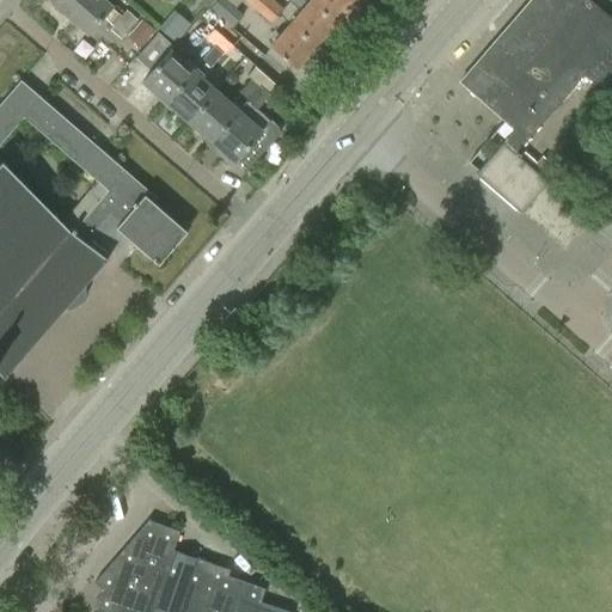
[(128,11),(122,17),(111,7),(103,0),(55,0),(53,4),(87,34),(103,17),(114,26),(111,30),(122,40),(139,20),(128,11)]
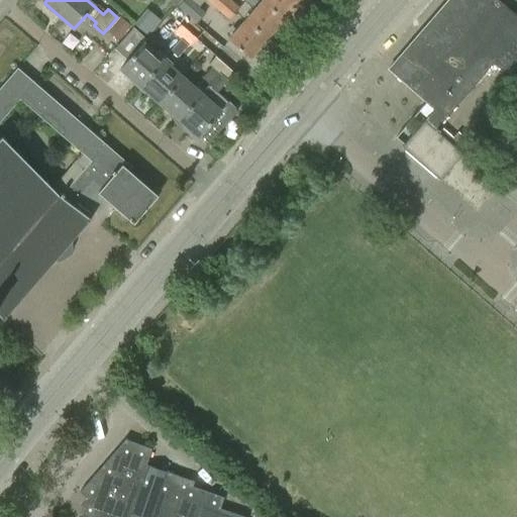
[(190,0),(184,0),(178,8),(196,23),(205,13),(190,0)]
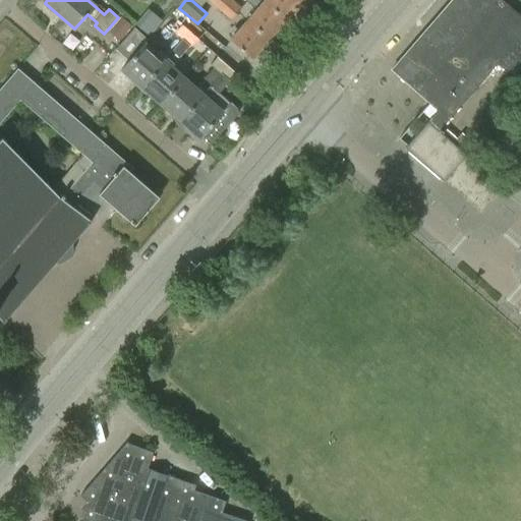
[(224,4),(227,0),(208,0),(208,1),(220,11),(225,5),(224,4)]
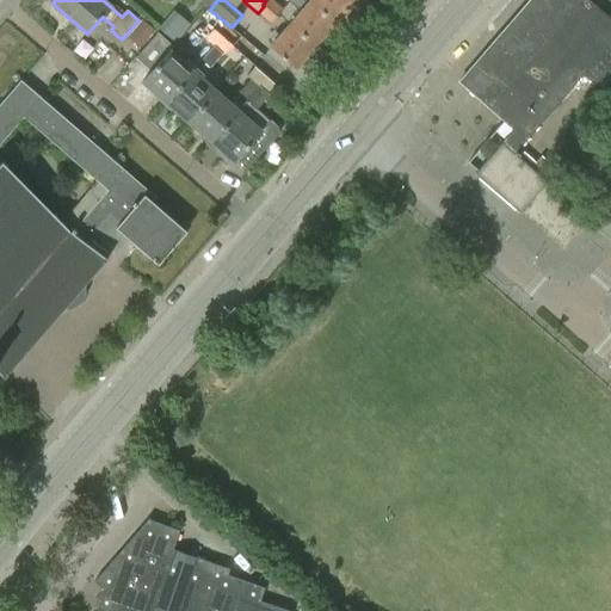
[(283,10),(270,0),(266,0),(263,5),(264,6),(258,13),(270,24),(283,10)]
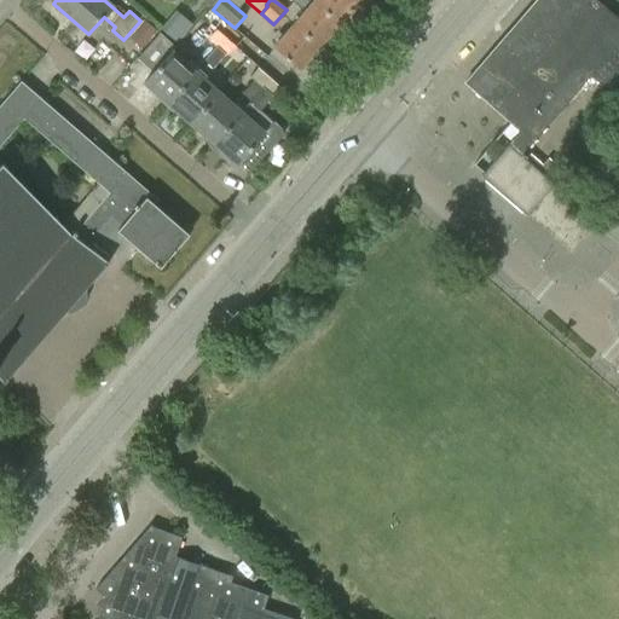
[(340,22),(314,0),(294,23),(320,46),(340,22)]
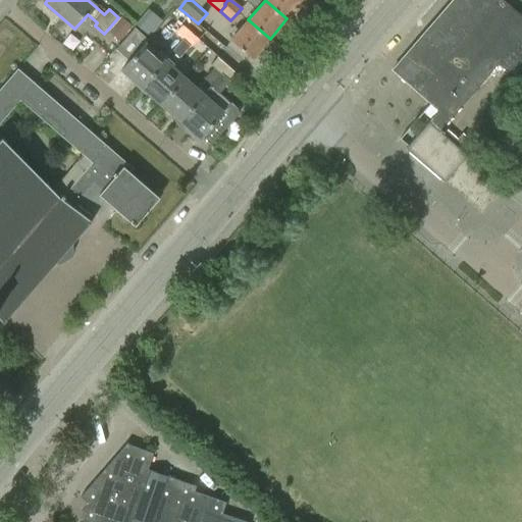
[(303,0),(265,0),(286,18),(303,0)]
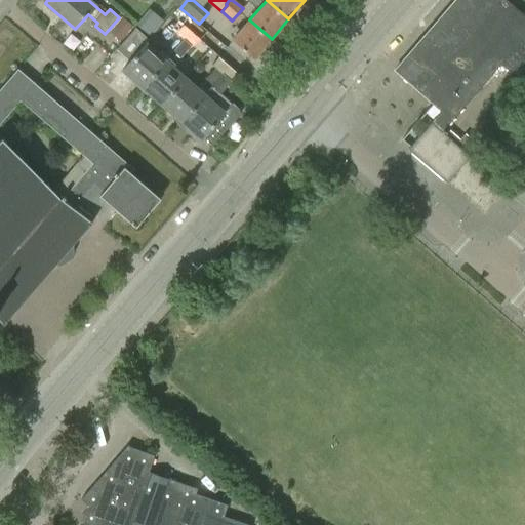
[(524,17),(505,0),(453,0),(393,70),(441,111),(407,149),(446,183),(470,157),(441,132),(500,64),(516,77),(522,82),(524,78),(524,17)]
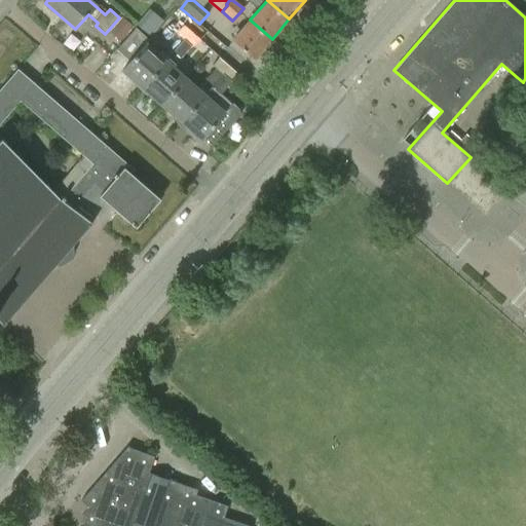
[(110,32),(120,41),(133,26),(122,17),(110,32)]
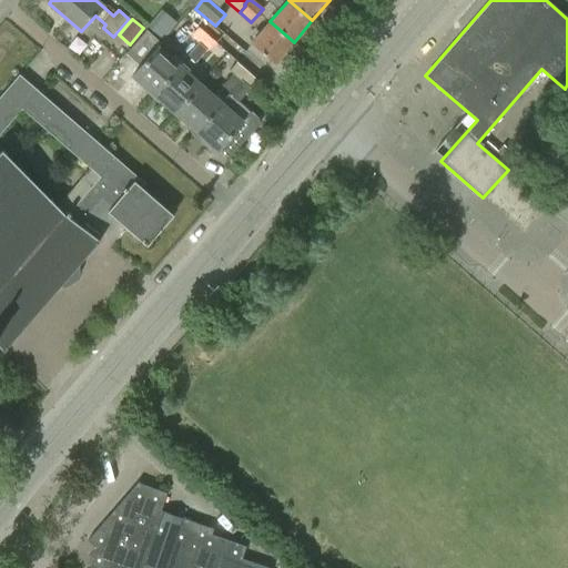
[(274,63),(294,42),(270,21),(251,43),(274,63)]
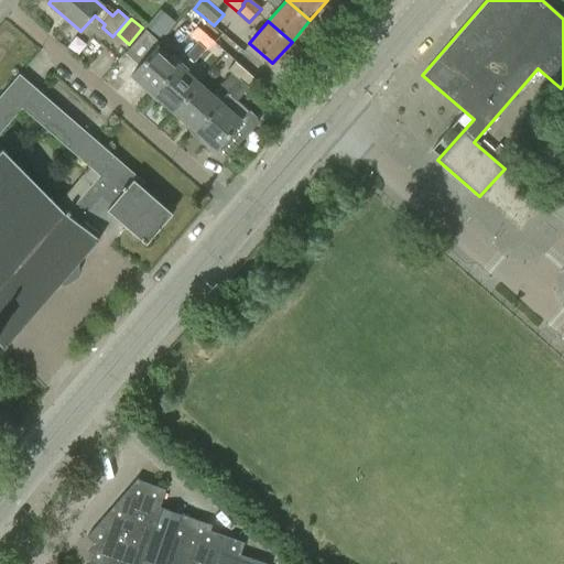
[(198,26),(191,35),(207,50),(215,41),(198,26)]
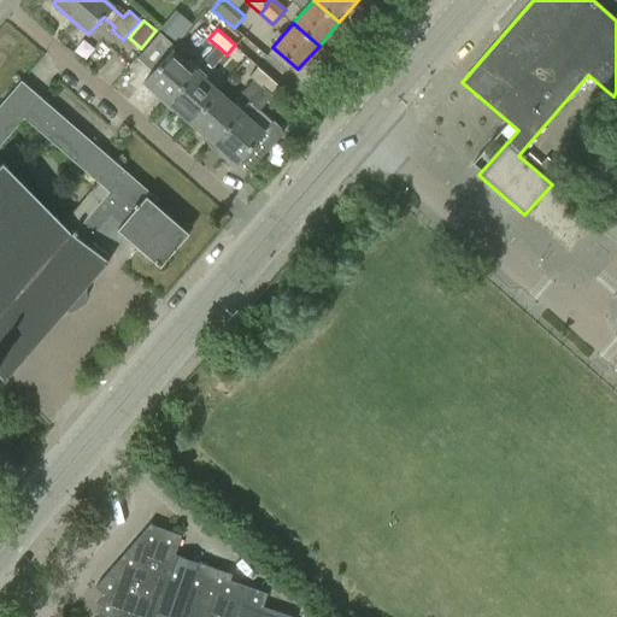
[(225,54),(217,47),(205,60),(213,68),(225,54)]
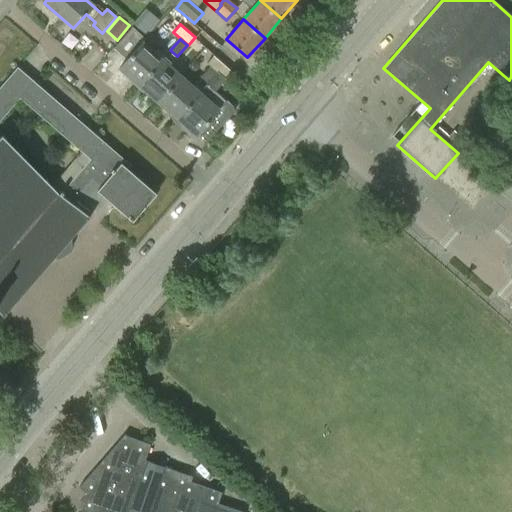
[(119,69),(138,86),(162,60),(142,43),(119,69)]
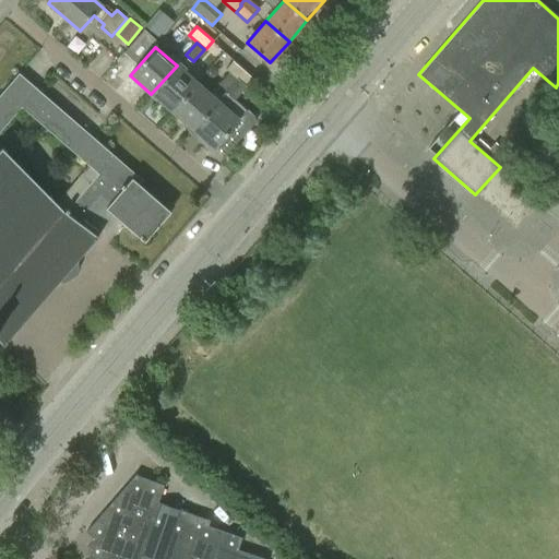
[(151,94),(171,113),(197,83),(177,66),(151,94)]
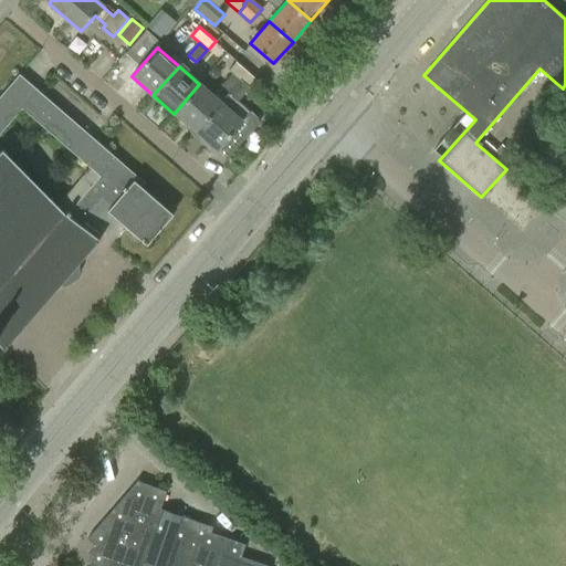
[(222,85),(230,92),(241,80),(233,73),(222,85)]
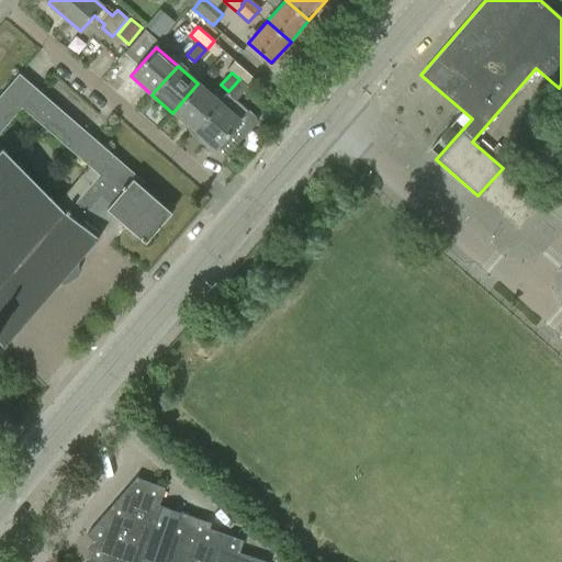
[(70,282),(75,280),(78,277),(80,271),(80,267),(80,263),(79,259),(94,240),(96,240),(99,238),(81,225),(102,202),(108,208),(105,210),(124,226),(145,244),(171,213),(141,187),(144,182),(94,139),(19,74),(0,94),(0,344),(3,347),(7,344),(6,344),(27,319),(59,282),(60,282),(66,283),(70,282)]
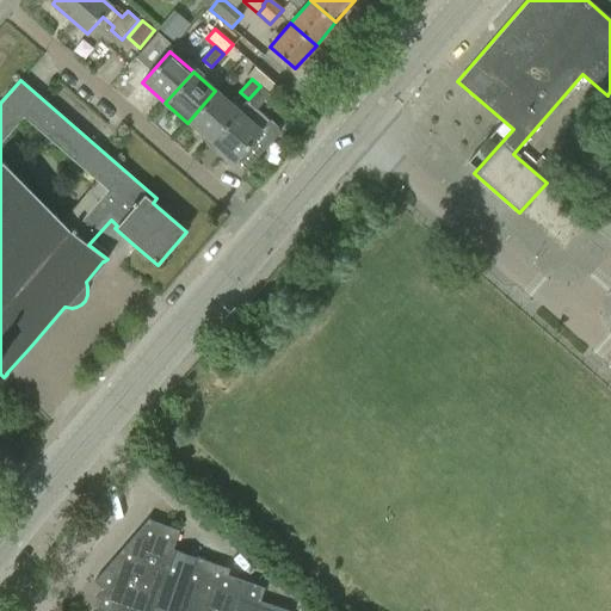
[(248,99),(238,111),(210,142),(233,162),(235,161),(246,171),(265,149),(254,140),(270,122),(257,110),(270,94),(260,86),(248,99)]
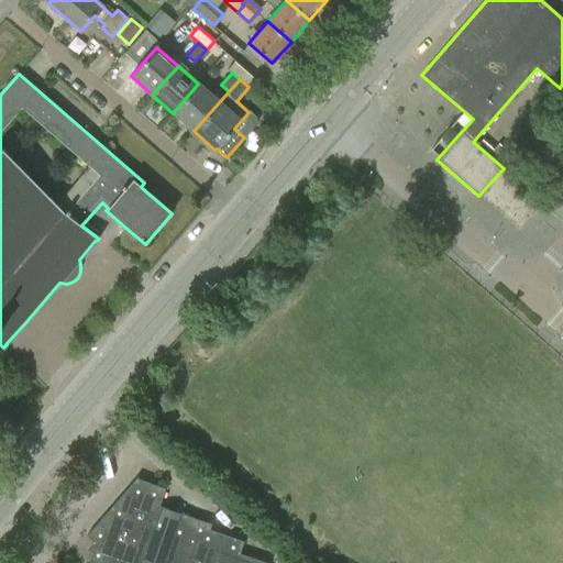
[(219,102),(198,84),(173,113),(194,131),(219,102)]
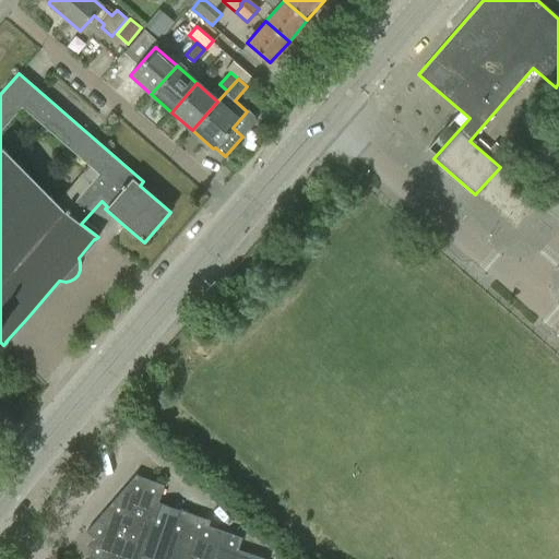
[(503,170),(480,195),(513,226),(536,200),(524,189),(503,170)]
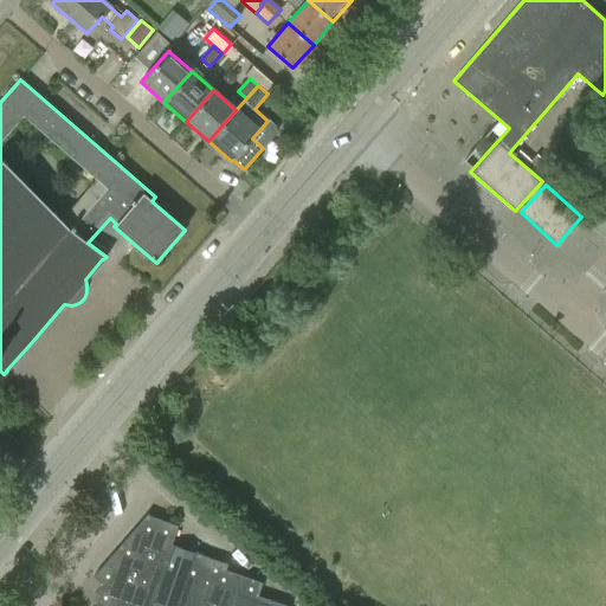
[(287,605),(249,593),(253,580),(225,569),(226,565),(171,545),(176,526),(147,515),(94,577),(100,582),(92,604),(98,605),(287,605)]
